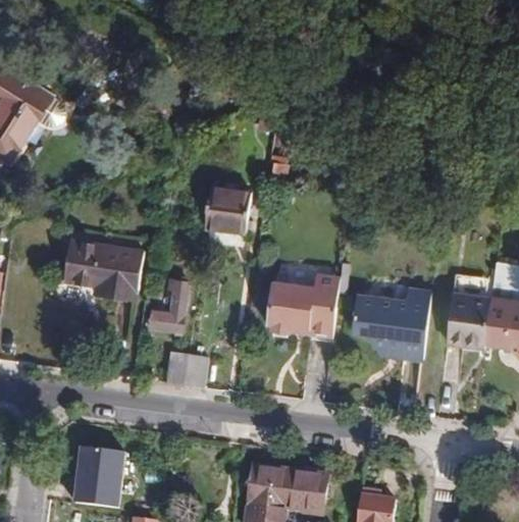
[(50,97),(0,65),(0,102),(0,156),(8,162),(50,97)]
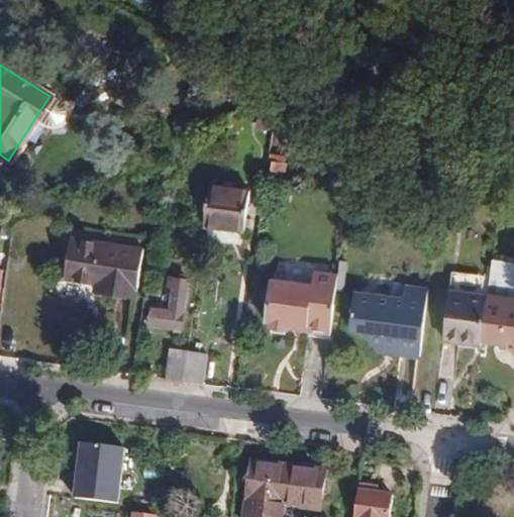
[(162,118),(158,120),(168,140),(172,138),(162,118)]
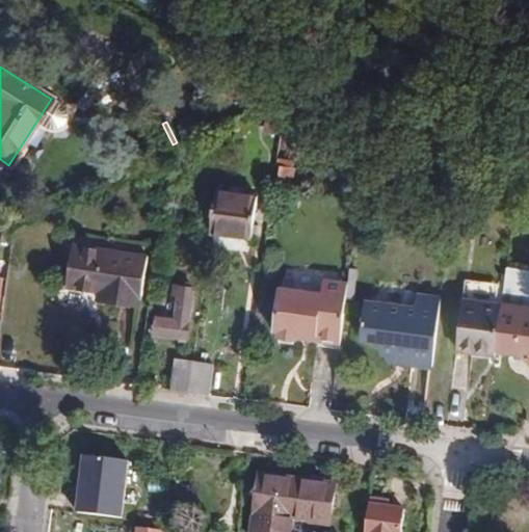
[(153,157),(123,170),(126,178),(156,163),(153,157)]
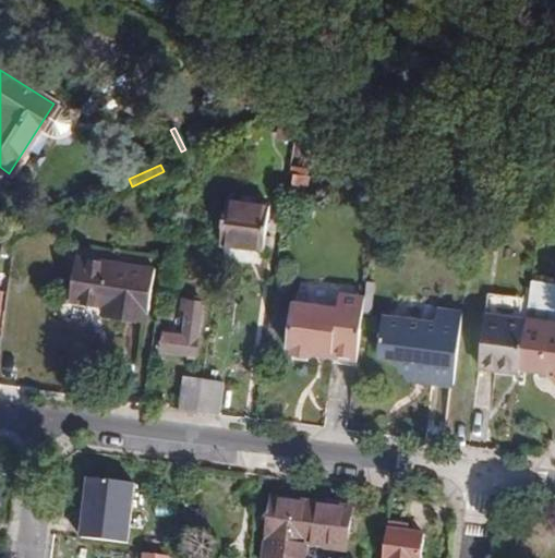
[(290,173),(289,192),(304,193),(306,174),(290,173)]
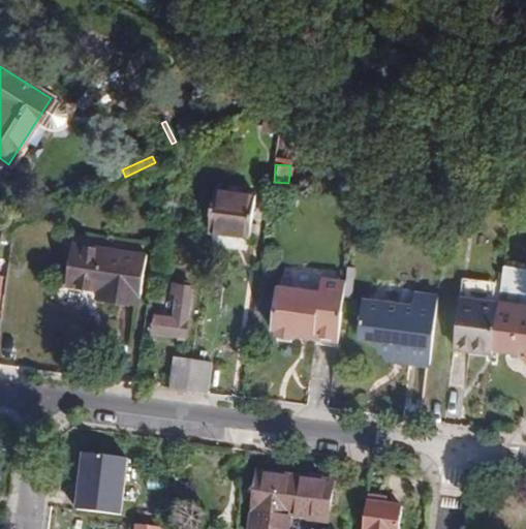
[(253,193),(212,188),(207,230),(248,236),(253,193)]
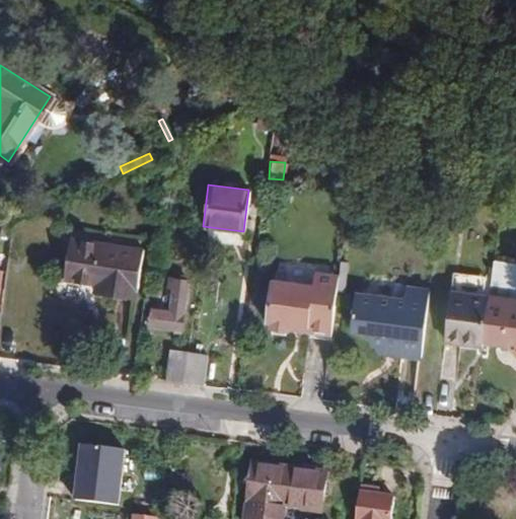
[(62,280),(91,284),(90,291),(132,297),(142,249),(69,238),(62,280)]
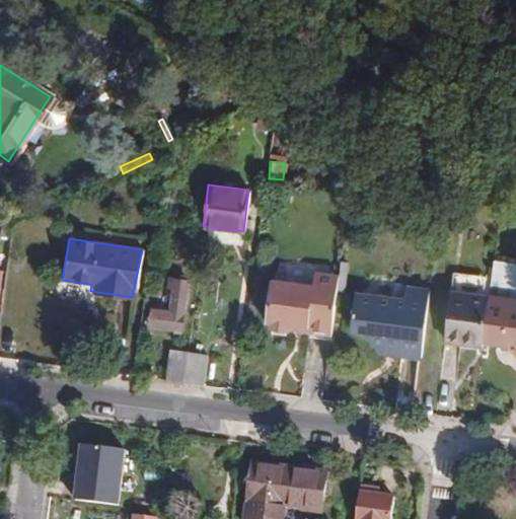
[(515,254),(494,251),(489,287),(515,290),(515,254)]
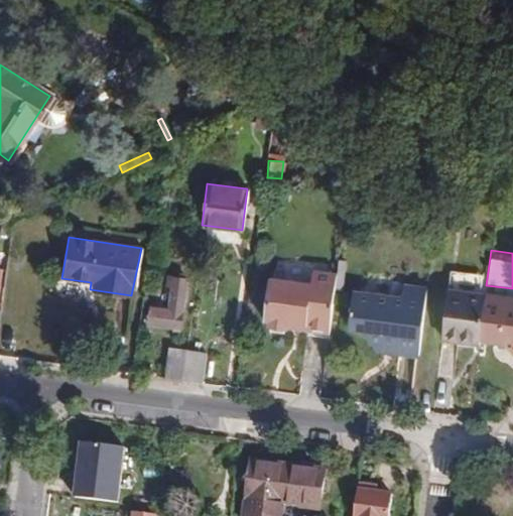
[(328,332),(336,271),(311,268),(309,282),(269,277),(262,324),(285,327),(286,320),(304,324),(304,329),(328,332)]
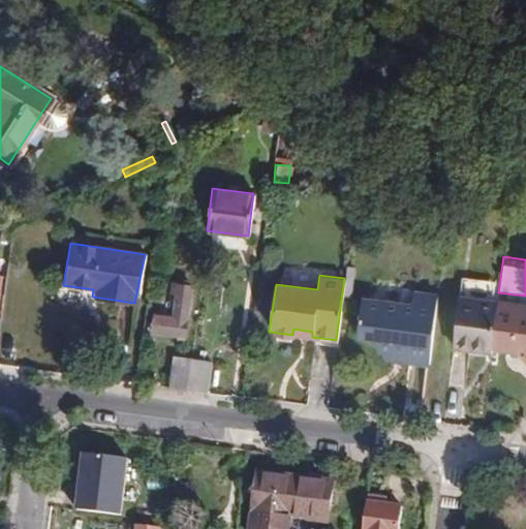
[(174,296),(172,317),(150,315),(148,333),(185,338),(192,286),(168,283),(166,294),(174,296)]
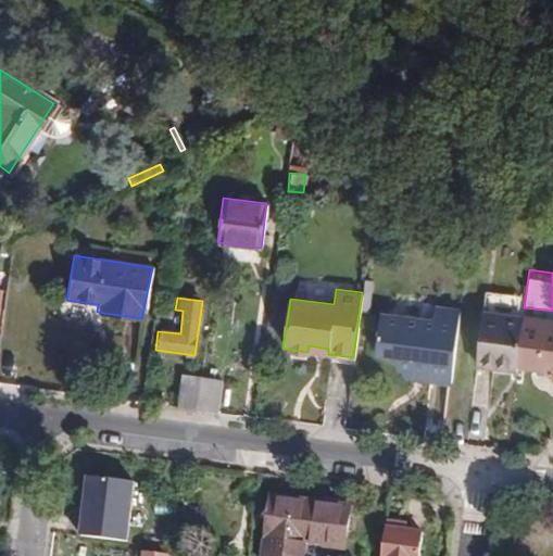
[(475,365),(514,371),(515,366),(524,308),(484,302),(475,365)]
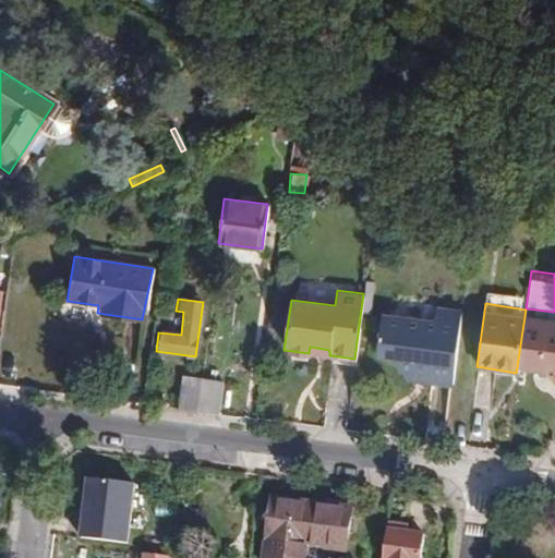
[(434,385),(445,306),(436,305),(433,319),(381,313),(375,359),(390,361),(398,371),(427,374),(426,384),(434,385)]
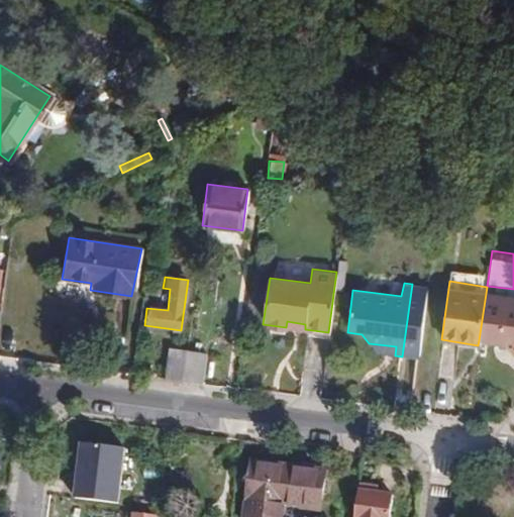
[(428,286),(412,284),(402,356),(418,358),(428,286)]
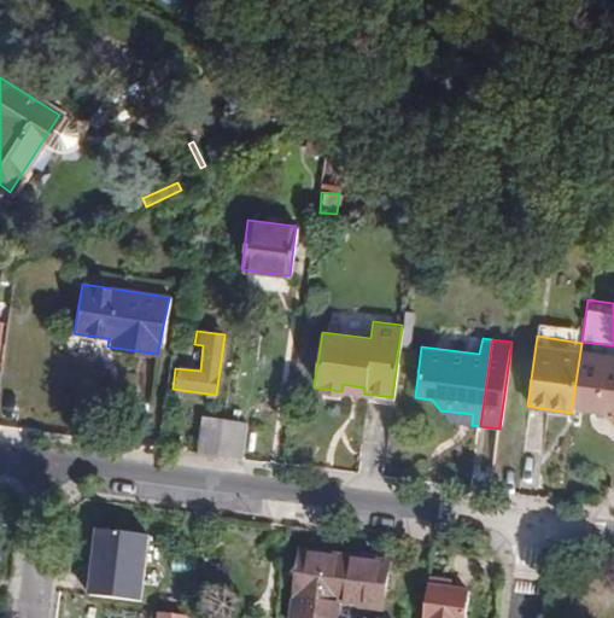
[(613,345),(582,342),(582,343),(572,407),(602,410),(610,421),(613,421),(613,345)]
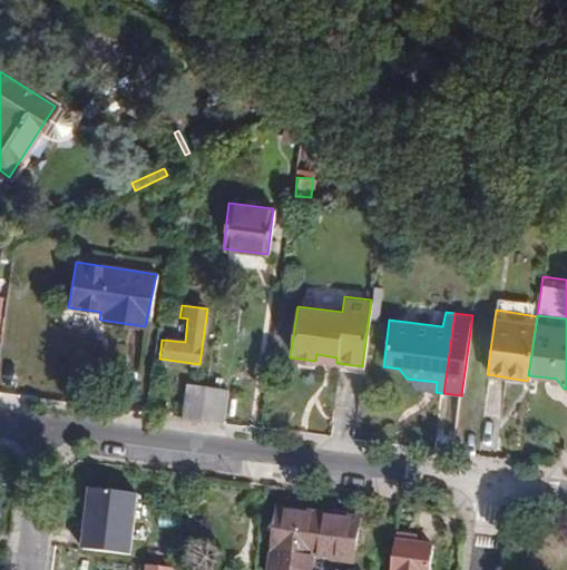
[(437,382),(407,379),(417,390),(436,392),(437,382)]
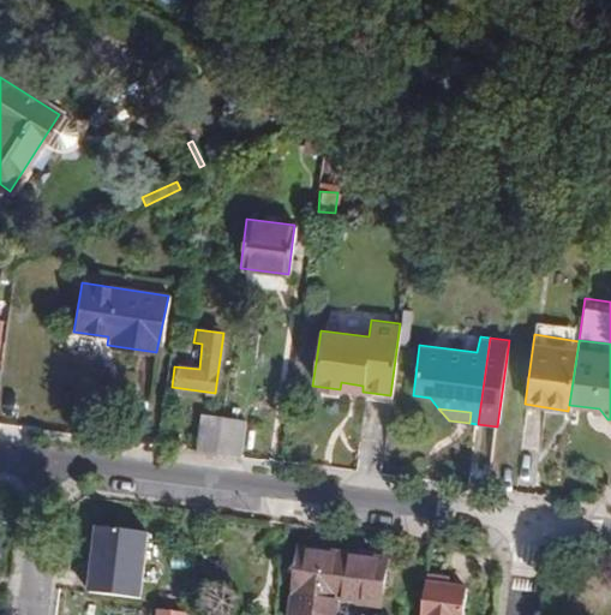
[(215,454),(220,416),(198,413),(193,451),(215,454)]
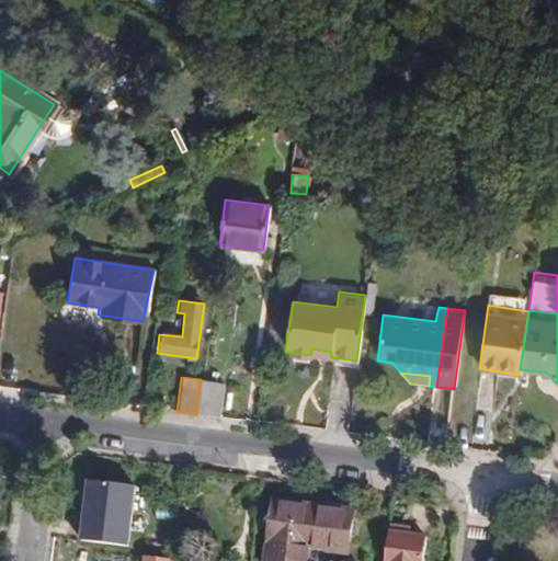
[(196,414),(218,418),(223,382),(201,379),(196,414)]
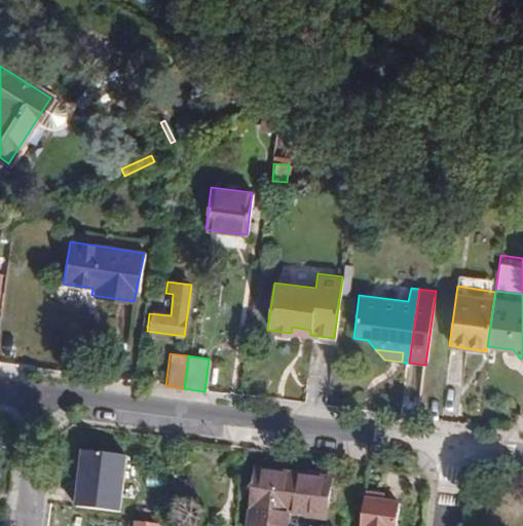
[(76,453),(73,515),(120,518),(123,455),(76,453)]
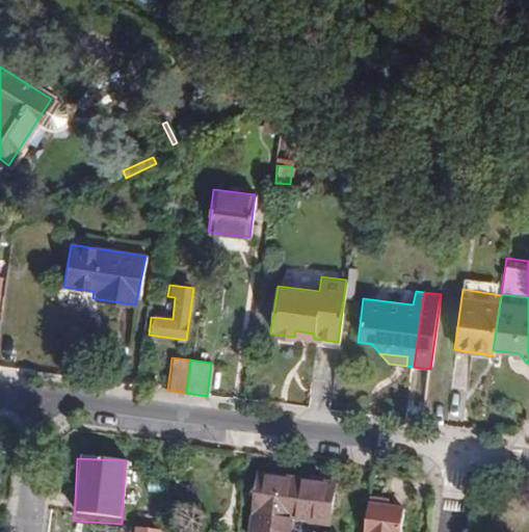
[(254,476),(247,531),(289,531),(290,521),(326,525),(331,484),(254,476)]
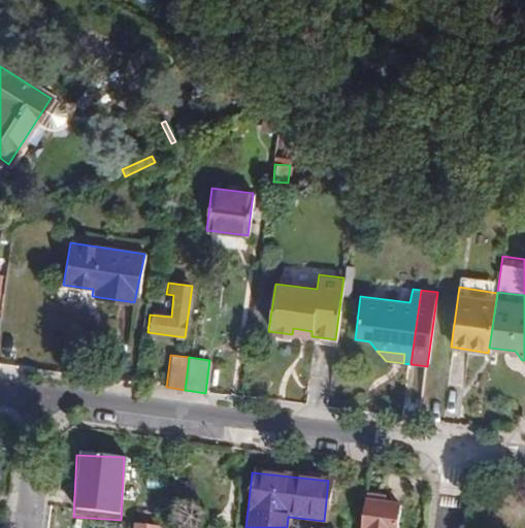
[(396,527),(399,504),(362,500),(358,527),(396,527)]
